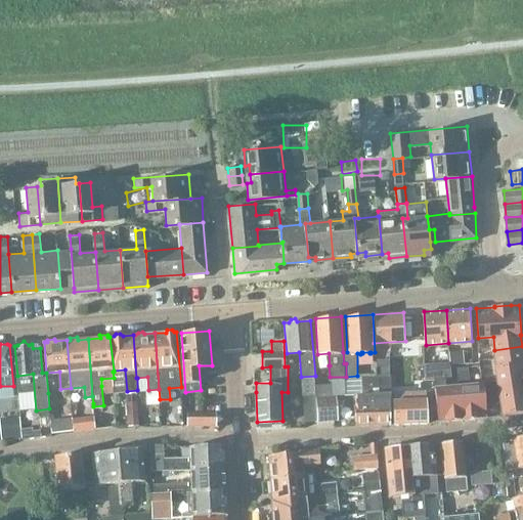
[(522,346),(494,350),(495,367),(494,367),(498,381),(483,383),(483,384),(484,384),(484,394),(522,386),(522,346)]
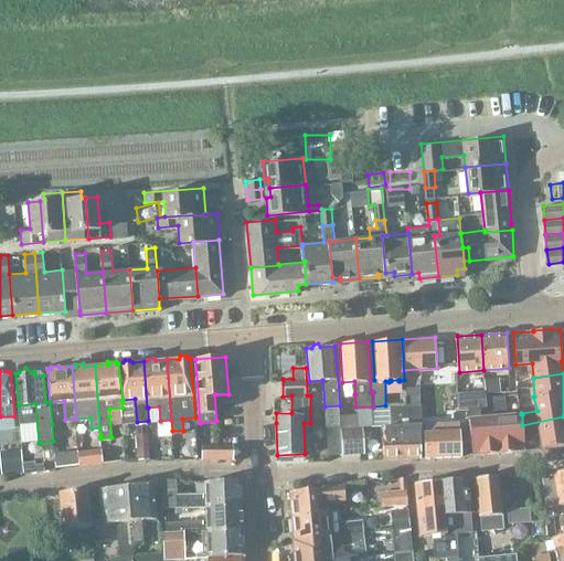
[(480,390),(461,391),(463,406),(481,405),(480,390)]
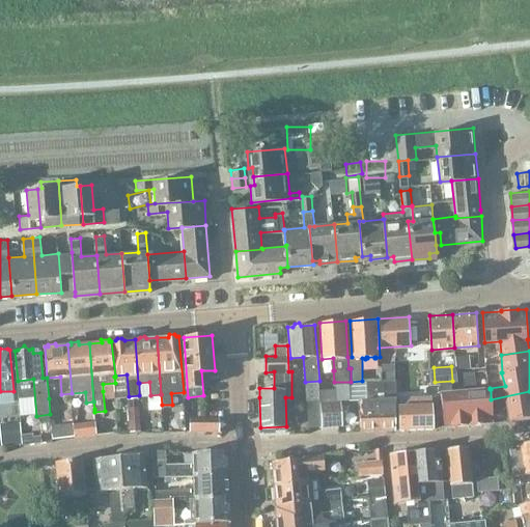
[(465,378),(466,391),(469,424),(486,422),(495,421),(494,409),(492,409),(491,399),(491,389),(490,389),(477,390),(475,369),(464,370),(465,378)]
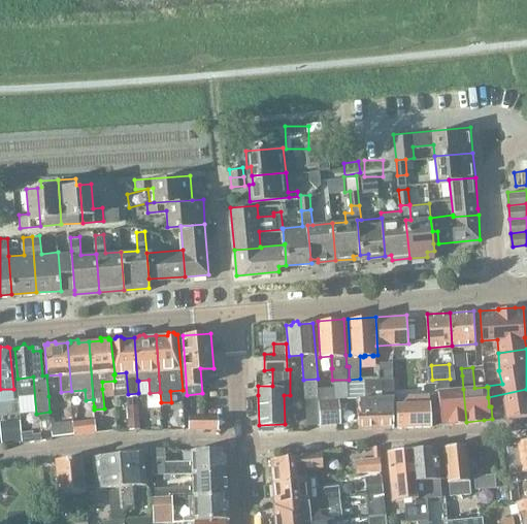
[(359,426),(359,427),(393,426),(393,378),(384,378),(384,379),(367,379),(369,398),(357,398),(359,426)]
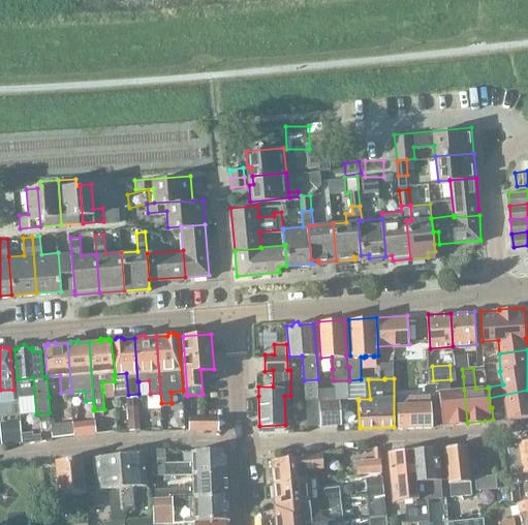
[(439,380),(440,391),(443,424),(451,423),(451,424),(467,423),(464,390),(452,391),(451,380),(439,380)]
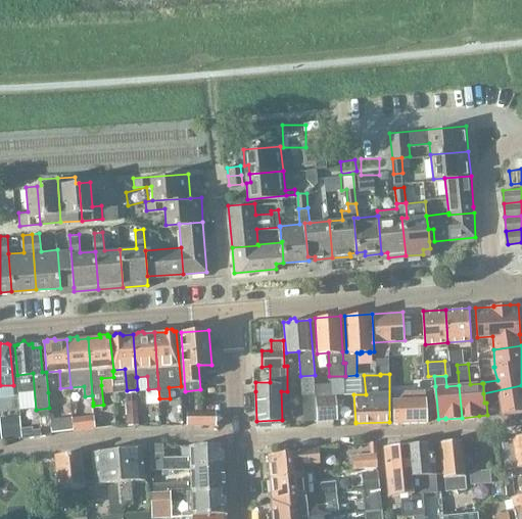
[(521,385),(483,393),(484,403),(486,403),(502,402),(503,416),(521,413),(521,385)]
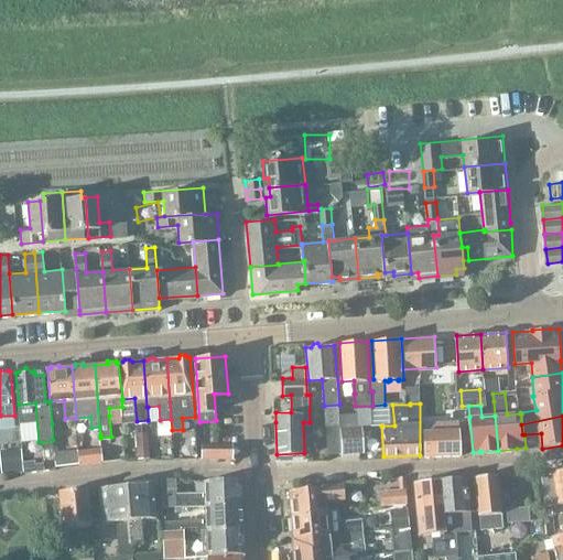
[(137,421),(139,456),(150,456),(148,420),(137,421)]
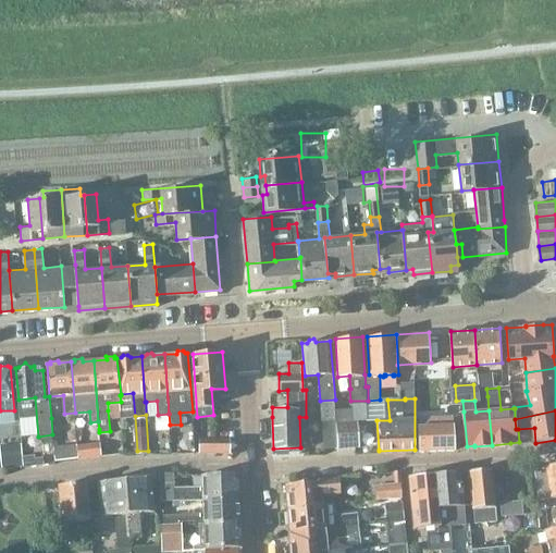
[(454,425),(453,425),(453,415),(419,416),(419,419),(420,450),(454,449),(454,425)]
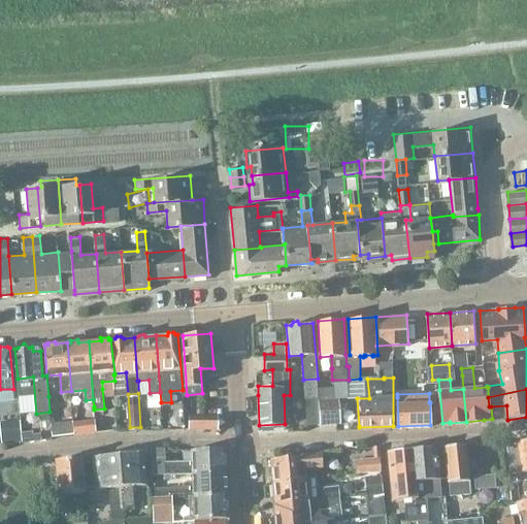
[(339,395),(319,396),(320,423),(340,422),(339,395)]
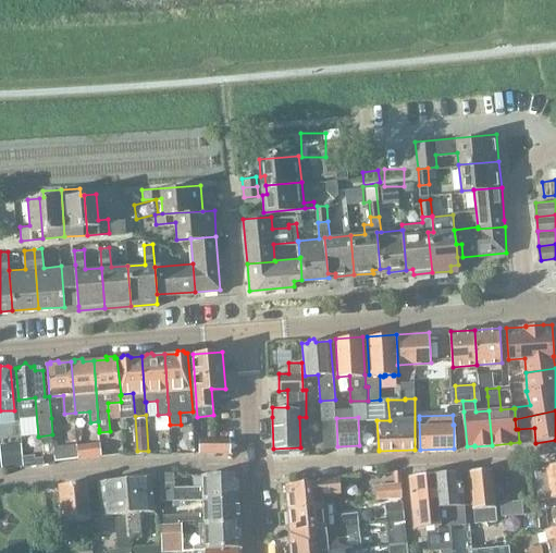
[(324,447),(336,446),(335,418),(323,419),(324,447)]
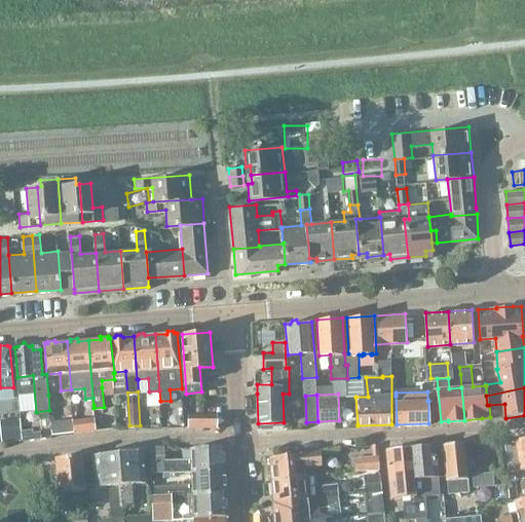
[(24,405),(1,405),(2,427),(24,426),(24,405)]
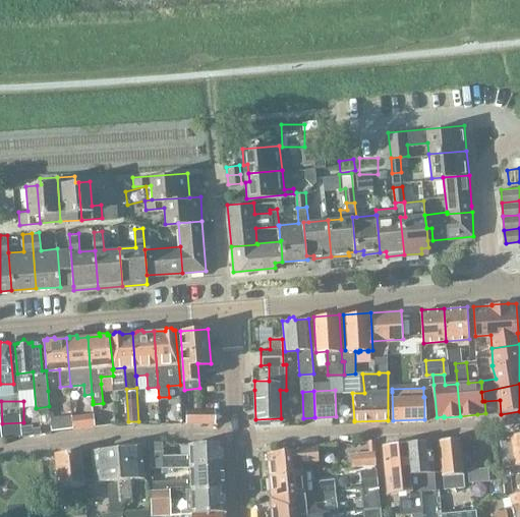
[(216,409),(187,409),(187,421),(216,421),(216,409)]
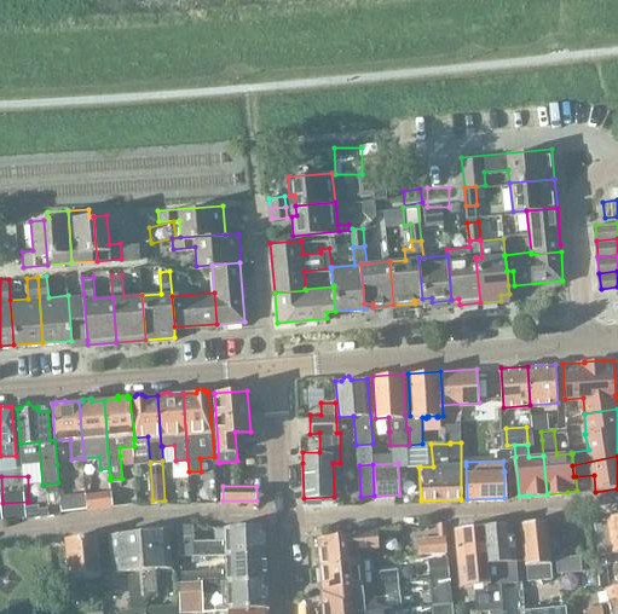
[(114,504),(113,490),(87,492),(88,507),(114,504)]
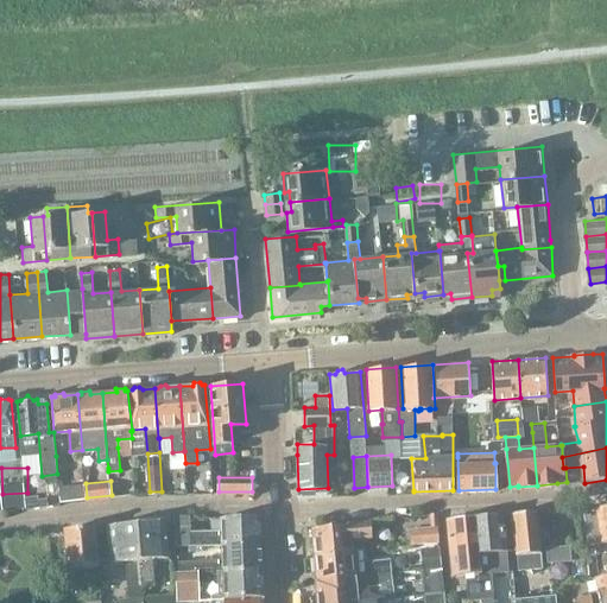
[(595,541),(599,575),(606,572),(606,547),(605,541),(606,541),(606,503),(596,506),(598,512),(585,514),(588,543),(595,541)]
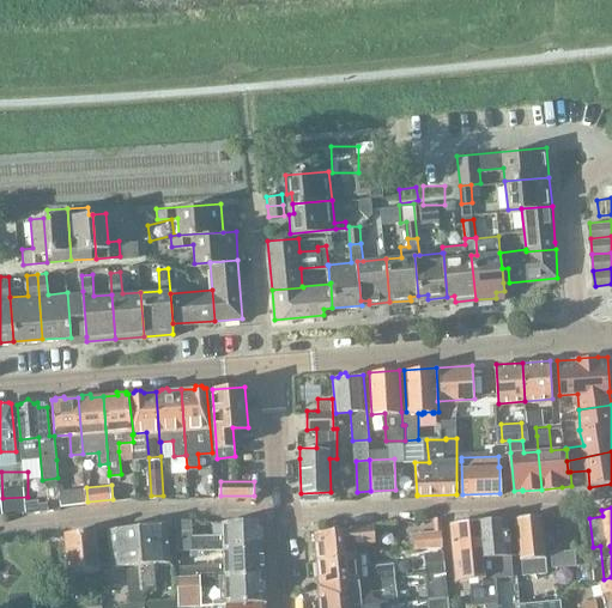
[(517,516),(522,558),(523,573),(547,571),(541,515),(517,516)]
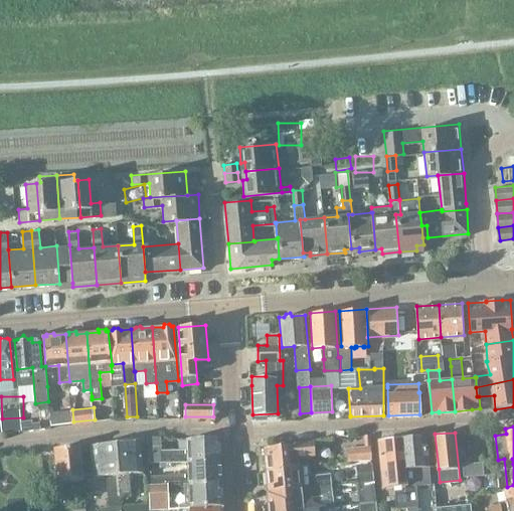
[(372,458),(370,434),(365,434),(366,445),(346,447),(348,460),(372,458)]
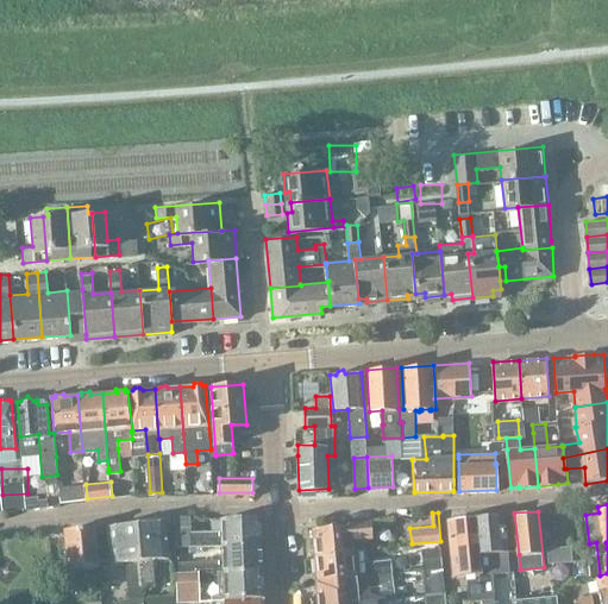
[(505,514),(476,516),(481,562),(481,572),(483,591),(484,598),(484,599),(495,598),(493,572),(497,572),(495,552),(508,551),(505,514)]
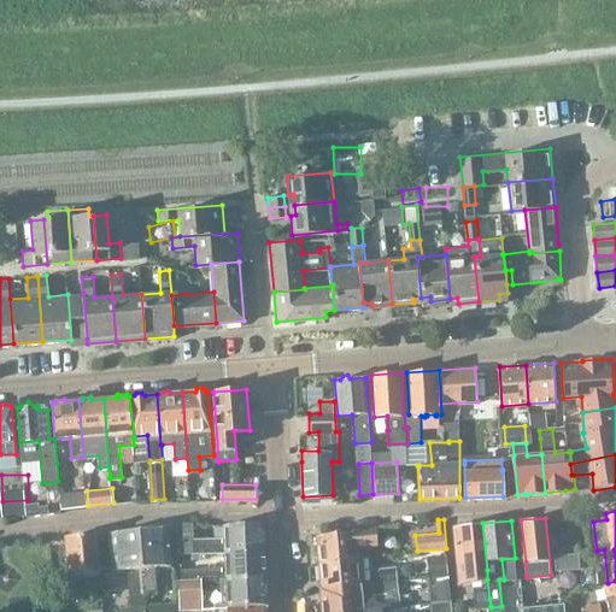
[(265,549),(264,522),(224,523),(226,539),(194,539),(193,522),(177,524),(180,552),(226,551),(265,549)]
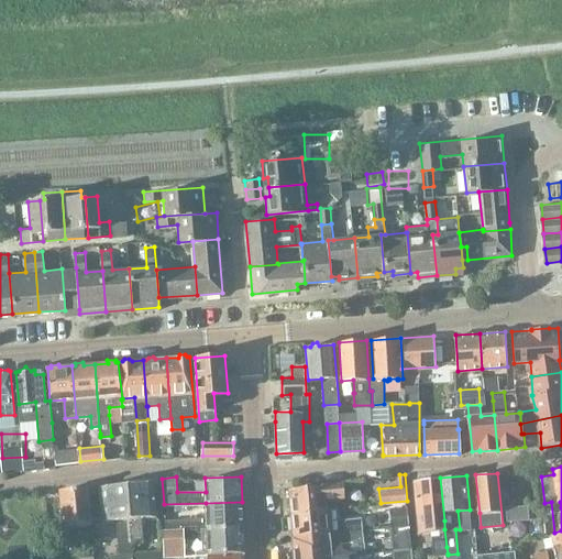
[(444,521),(440,478),(415,480),(417,514),(419,533),(432,532),(433,555),(448,554),(447,547),(444,529),(444,521)]
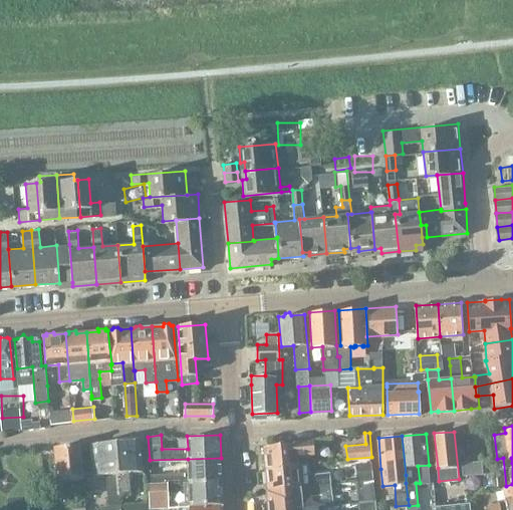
[(141,439),(116,441),(119,491),(130,490),(127,472),(143,470),(141,439)]
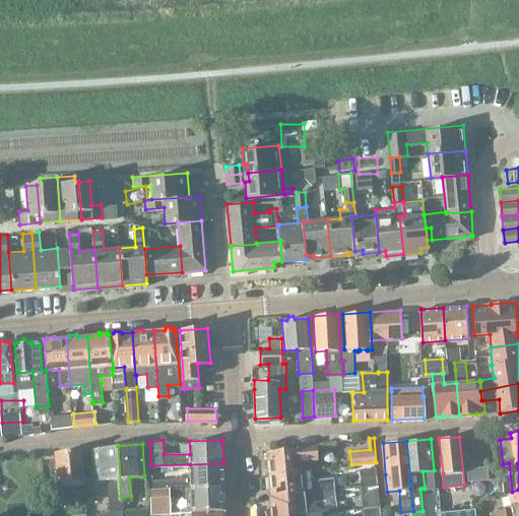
[(267,450),(270,474),(302,471),(302,468),(301,461),(318,459),(316,445),(300,445),(300,448),(267,450)]
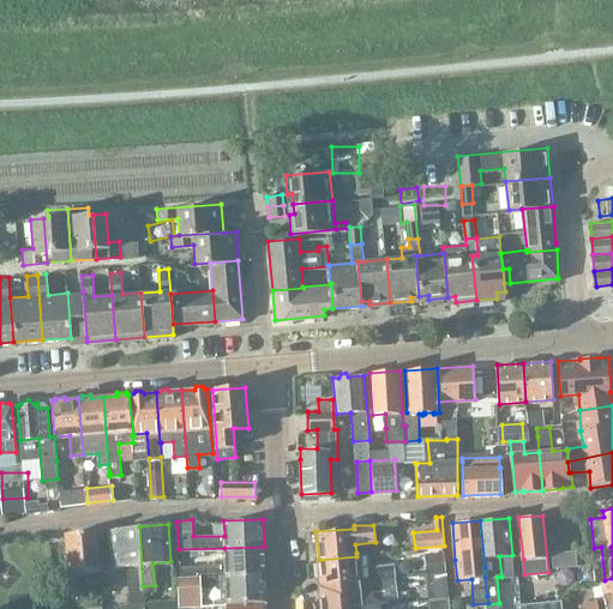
[(131,602),(121,603),(118,603),(116,608),(144,608),(144,601),(143,586),(139,526),(110,529),(113,567),(127,565),(131,602)]
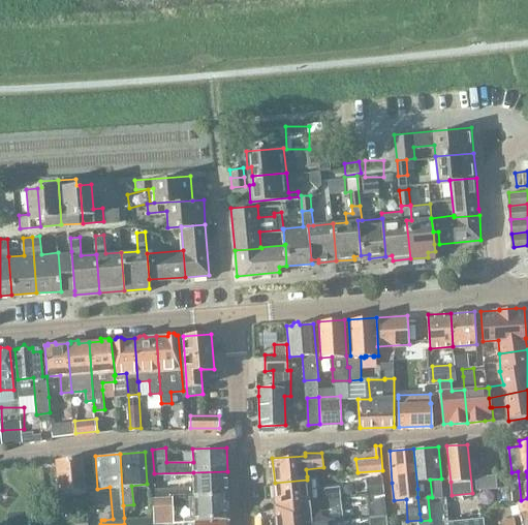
[(69,492),(86,491),(83,457),(57,459),(61,510),(70,508),(69,492)]
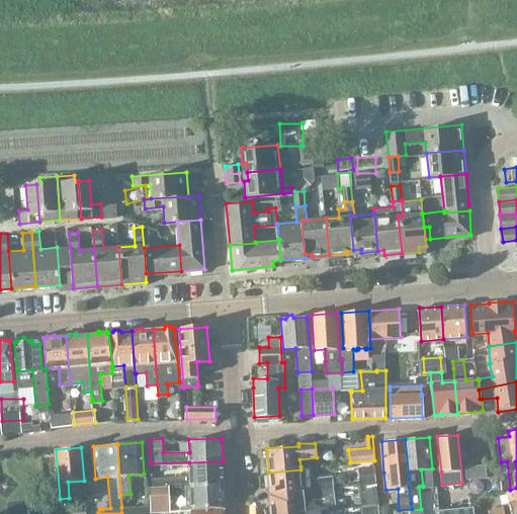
[(152,477),(153,488),(155,487),(169,487),(169,486),(224,485),(223,461),(189,462),(189,475),(167,476),(167,477),(152,477)]
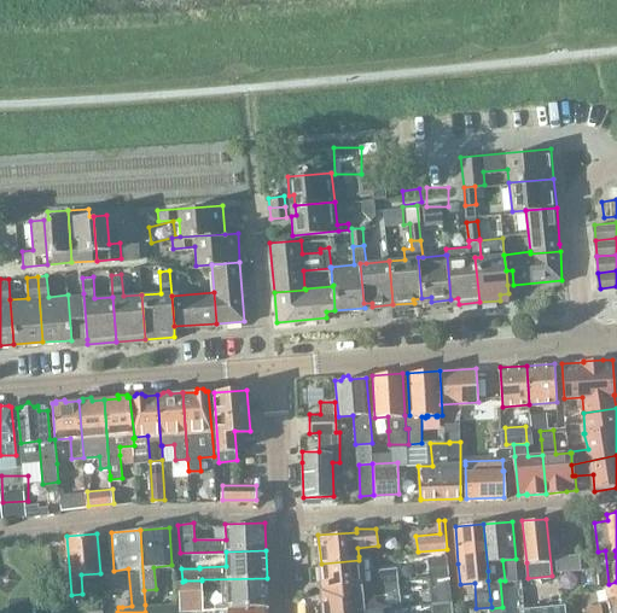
[(372,554),(359,556),(359,560),(321,564),(324,589),(361,585),(362,583),(399,579),(397,566),(373,568),(372,554)]
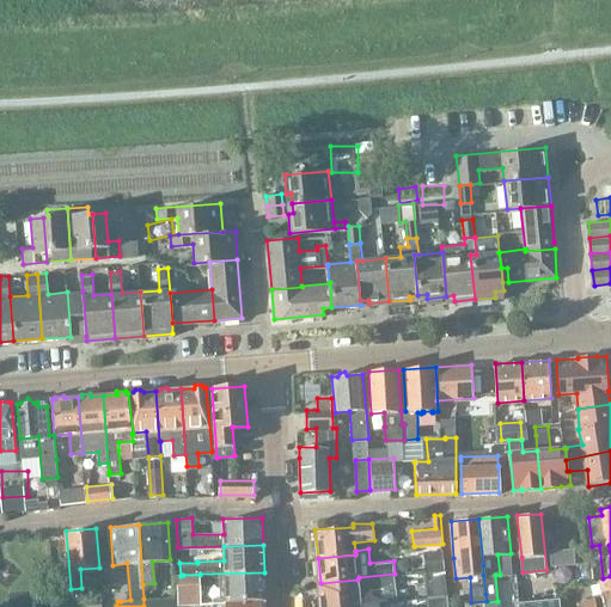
[(266,600),(264,572),(200,574),(200,575),(183,575),(181,576),(177,576),(178,605),(201,604),(201,586),(226,586),(226,601),(266,600)]
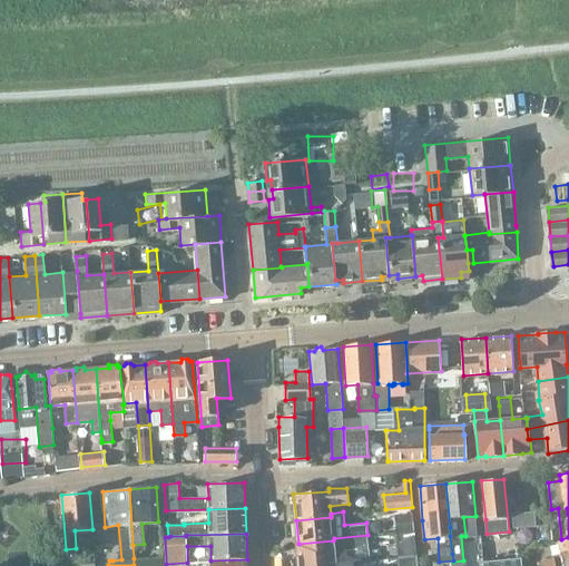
[(297,544),(298,565),(326,565),(336,565),(335,563),(335,552),(369,548),(368,535),(334,538),(333,540),(298,544),(297,544)]
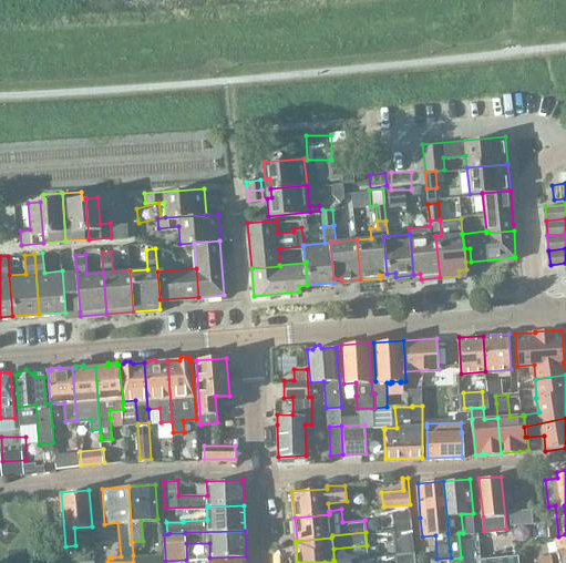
[(565,534),(558,536),(555,536),(561,562),(565,560),(565,534)]
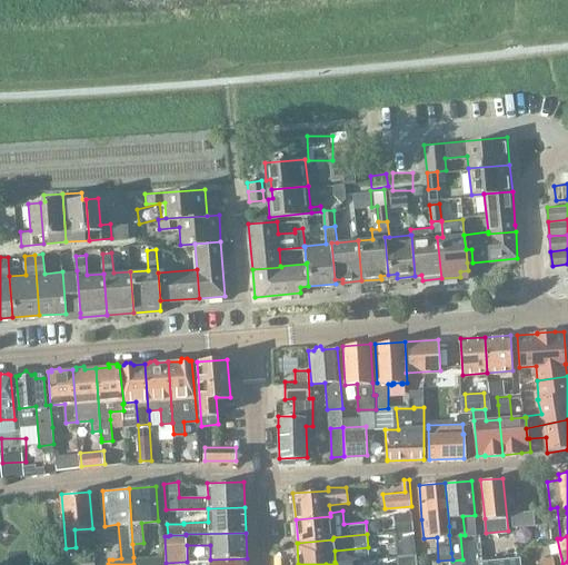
[(555,564),(554,555),(539,558),(536,559),(537,564),(536,564),(555,564)]
